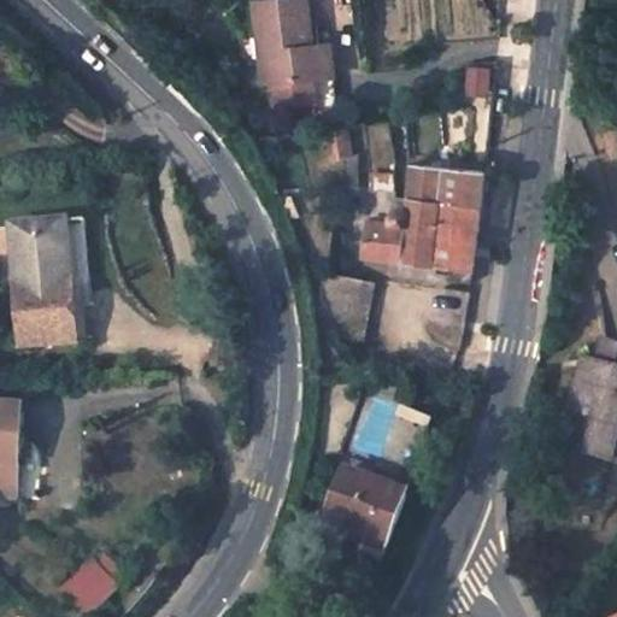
[(310,0),(281,0),(257,3),(264,84),(275,84),(319,80),(316,46),(310,0)]
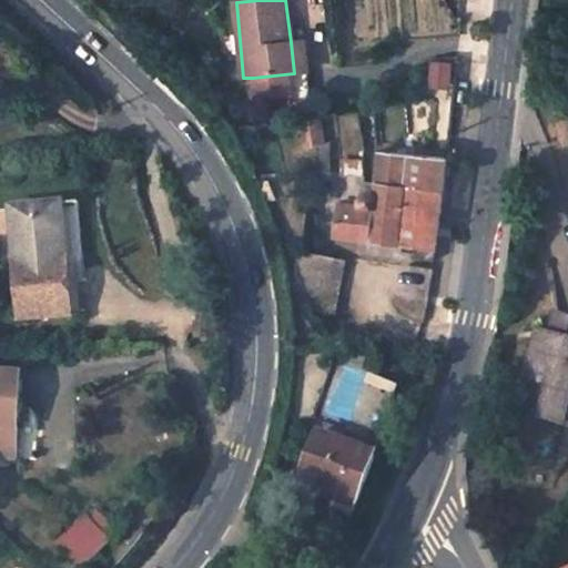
[(308,72),(305,40),(291,42),(294,73),(308,72)]
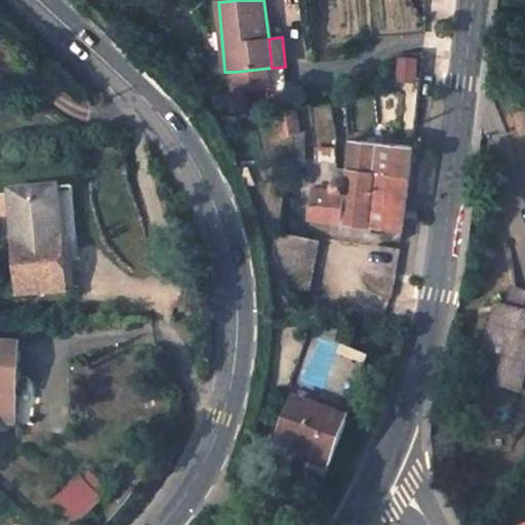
[(401,55),(399,71),(420,74),(422,53),(401,55)]
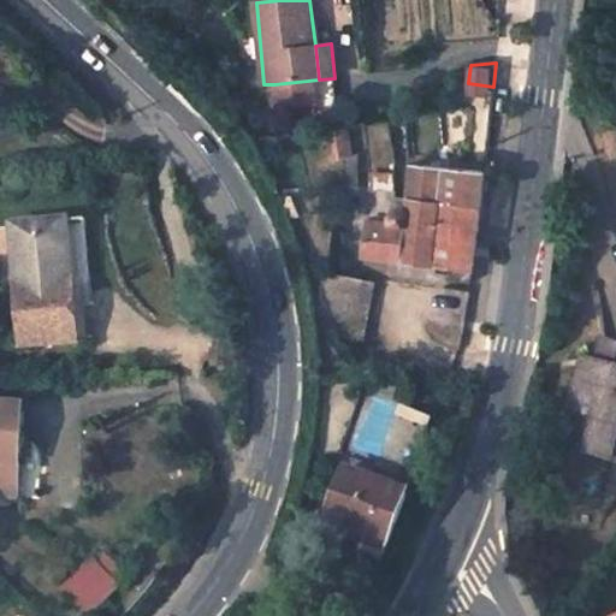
[(337,99),(335,78),(319,80),(274,84),(277,105),(337,99)]
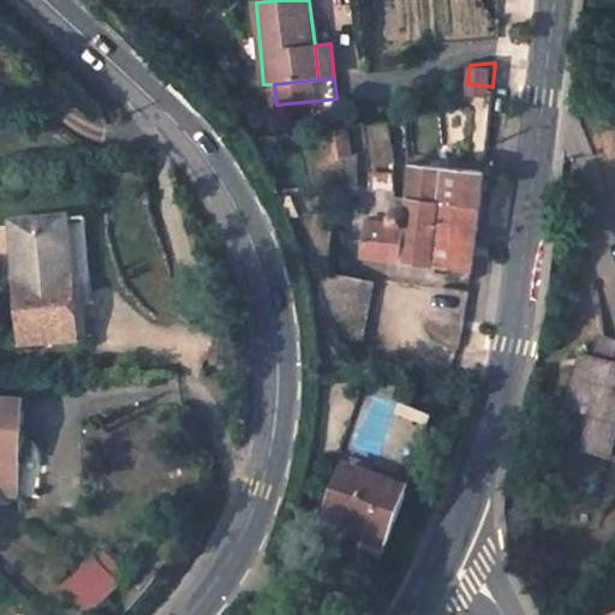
[(350,131),(328,133),(330,157),(351,155),(350,131)]
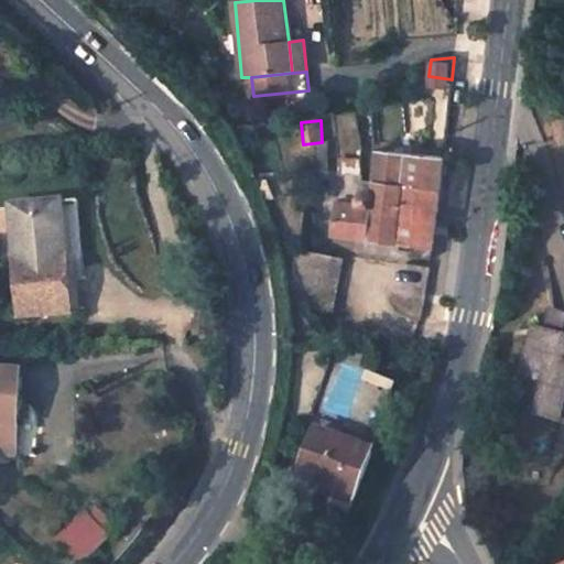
[(445,159),(379,152),(375,181),(441,188),(445,159)]
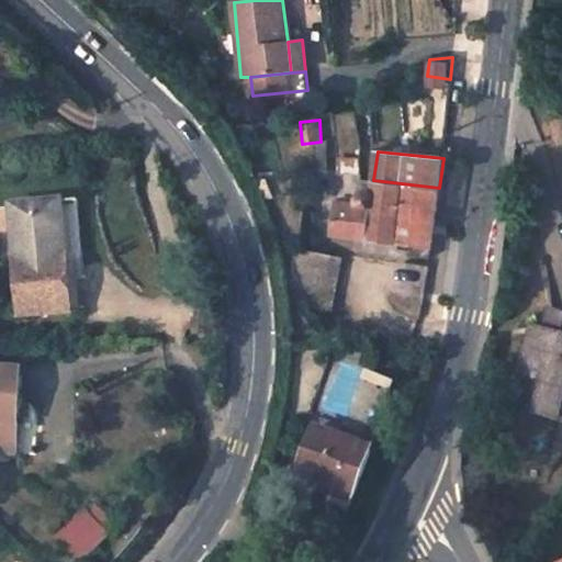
[(276,197),(269,179),(258,180),(265,200),(276,197)]
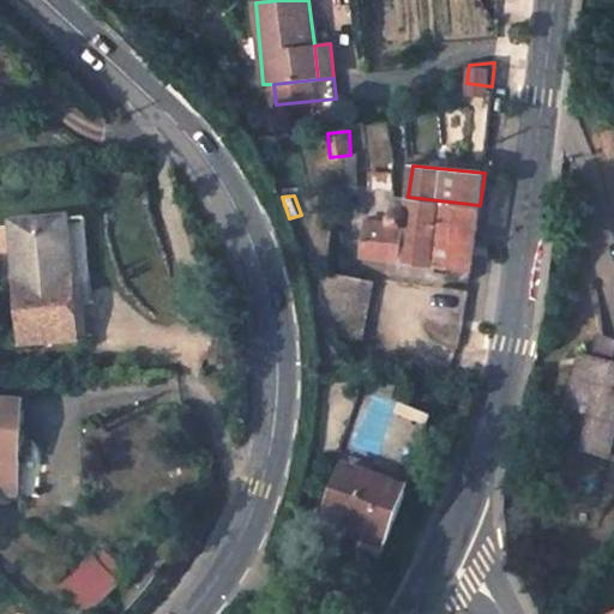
[(366,220),(361,256),(473,268),(480,205),(408,197),(405,209),(401,210),(396,211),(389,217),(387,222),(366,220)]
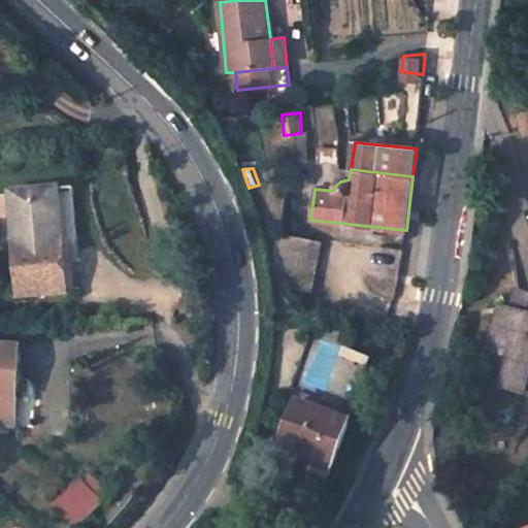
[(84,260),(77,188),(59,190),(66,294),(76,293),(74,261),(84,260)]
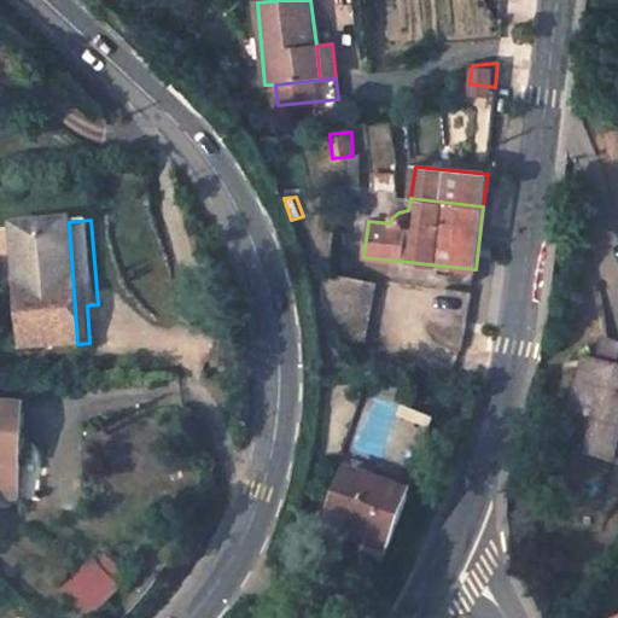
[(69,222),(13,227),(23,349),(77,344),(69,222)]
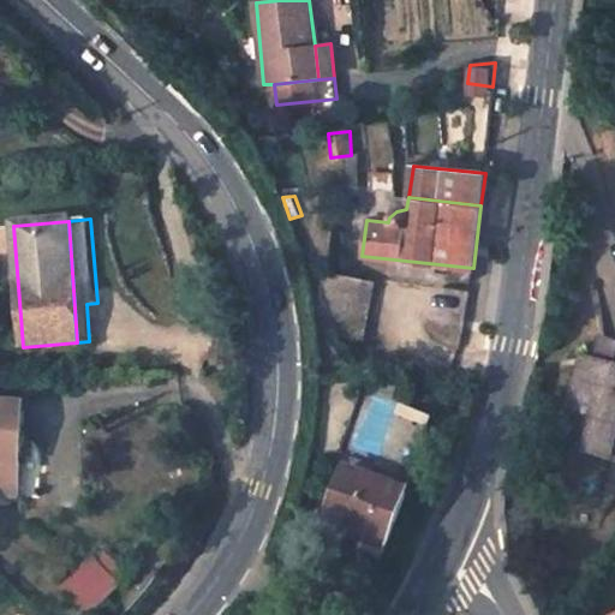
[(345,261),(330,260),(329,275),(360,282),(363,272),(345,268),(345,261)]
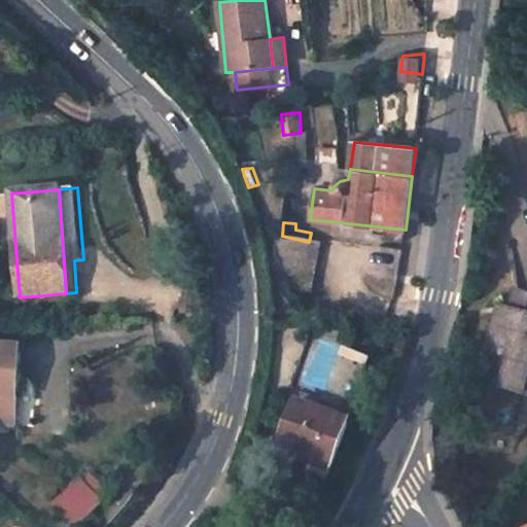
[(277,236),(271,278),(271,281),(271,282),(311,291),(320,244),(309,242),(282,236),(277,236)]
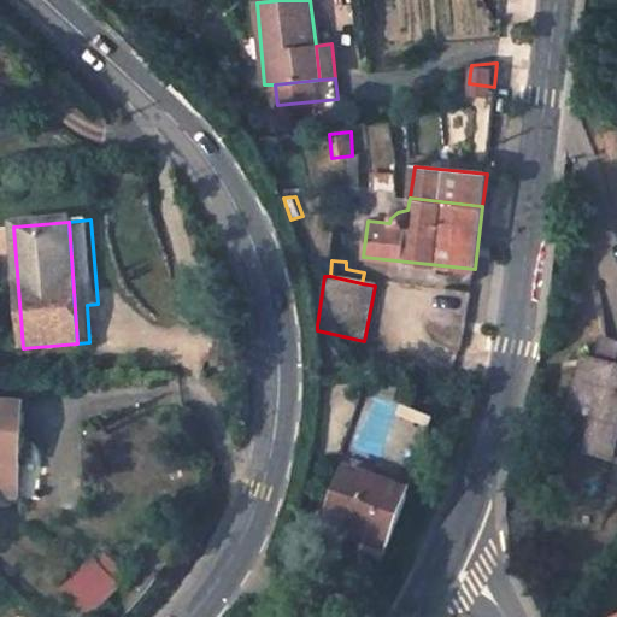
[(616,346),(605,342),(599,360),(610,364),(616,346)]
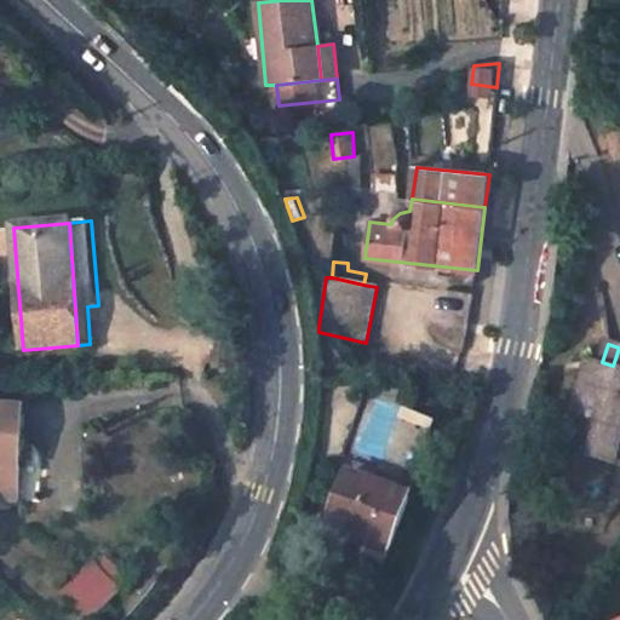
[(619,346),(619,348),(613,366),(598,362),(593,378),(584,374),(573,417),(586,422),(577,453),(619,466),(619,460),(619,346)]
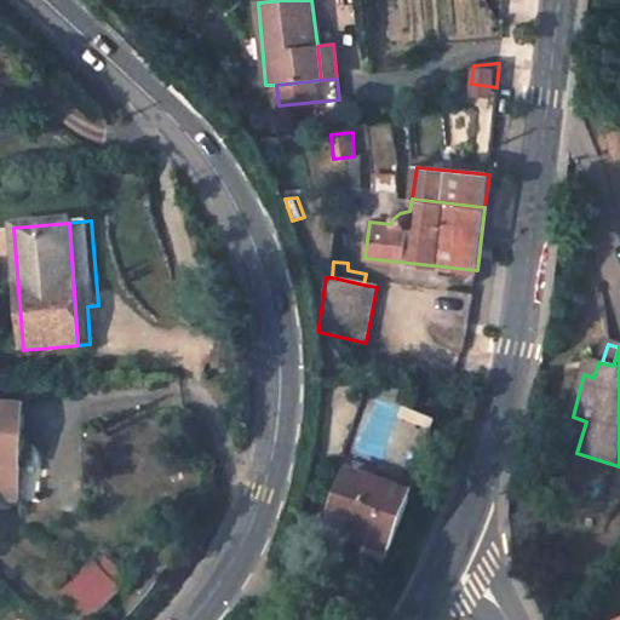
[(598,362),(589,360),(584,374),(593,378),(598,362)]
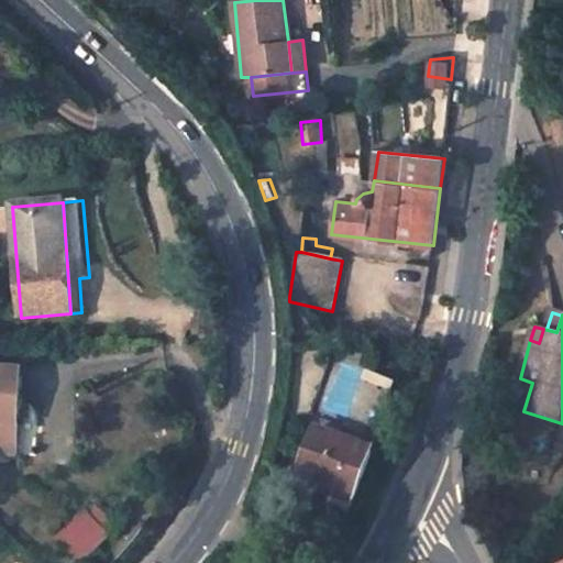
[(21,371),(0,368),(0,453),(17,455),(21,371)]
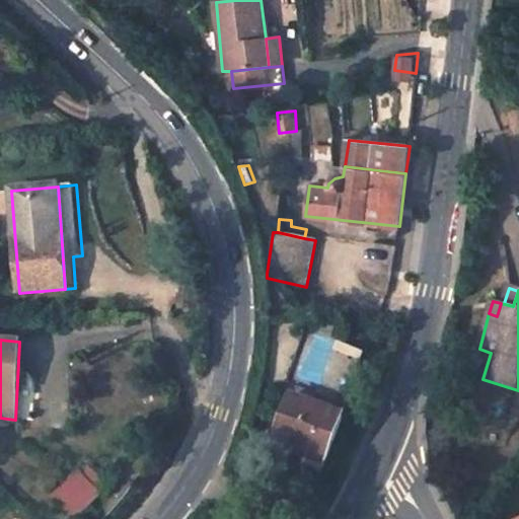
[(326,385),(353,391),(362,349),(336,343),(326,385)]
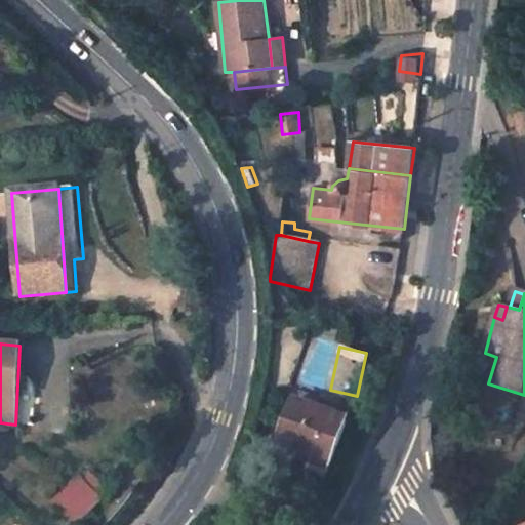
[(347,421),(296,403),(281,442),(301,449),(330,461),(347,421)]
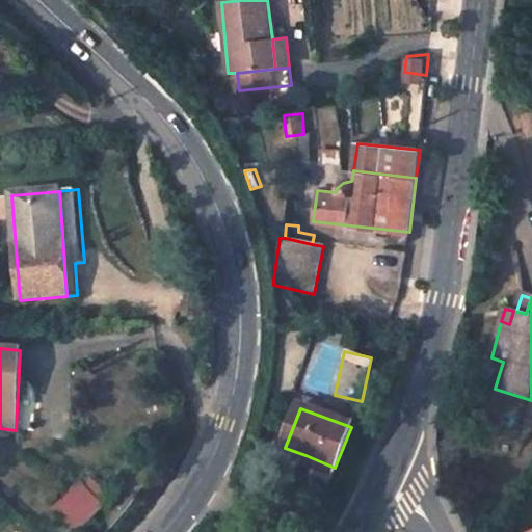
[(302,462),(333,474),(335,468),(306,455),(302,462)]
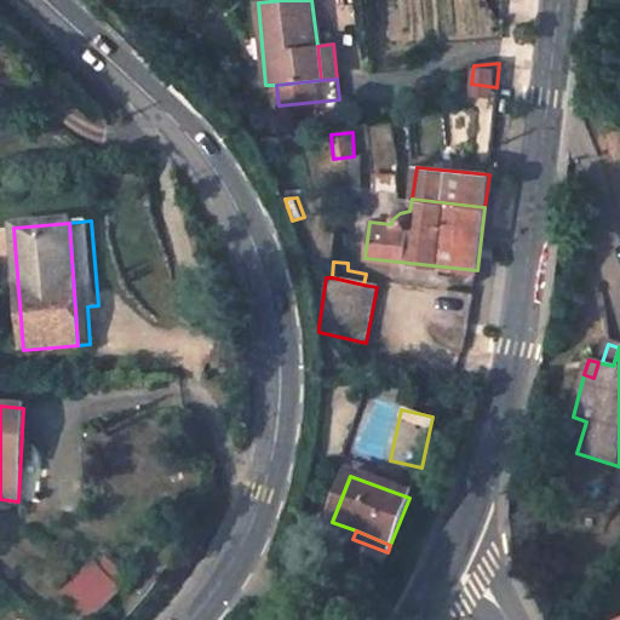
[(130,579),(109,560),(102,567),(121,587),(130,579)]
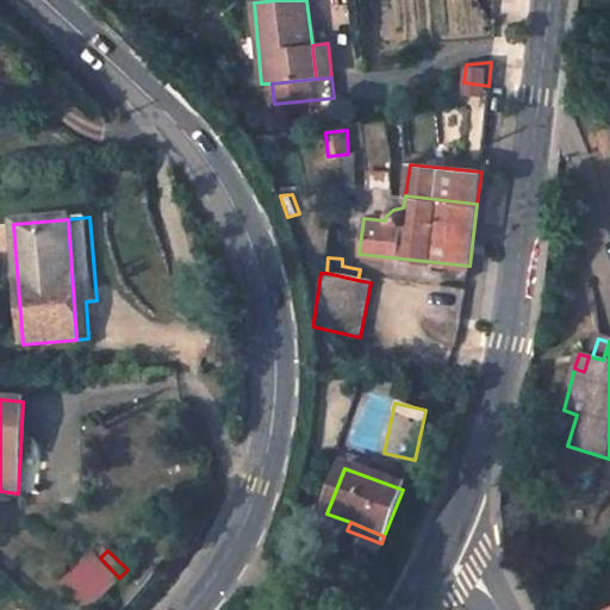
[(119,578),(100,558),(69,587),(88,609),(119,578)]
